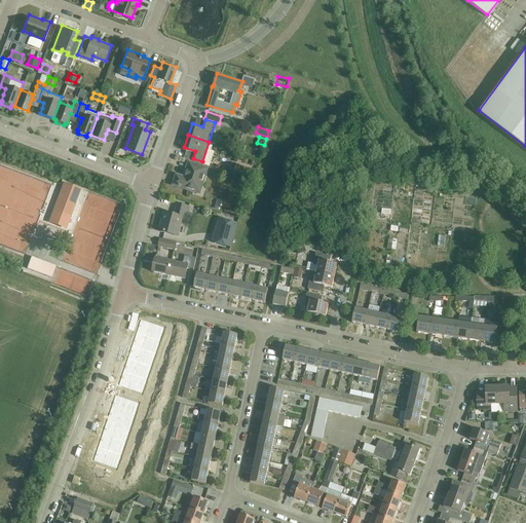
[(177,174),(174,183),(191,188),(192,184),(200,187),(207,165),(188,160),(184,176),(177,174)]
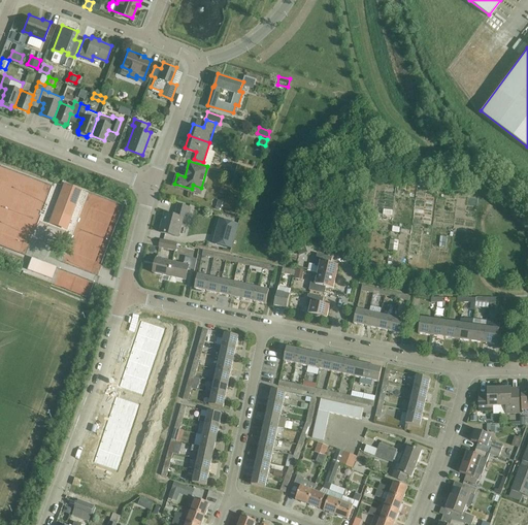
[(81,188),(64,182),(54,208),(71,215),(81,188)]
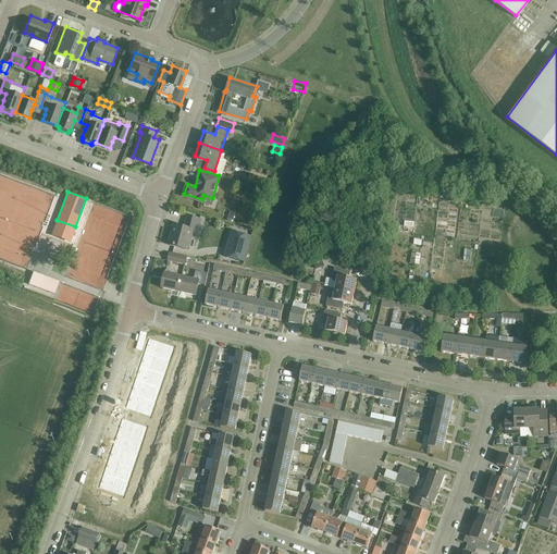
[(174,223),(169,243),(187,248),(192,231),(197,233),(200,217),(188,213),(185,226),(174,223)]
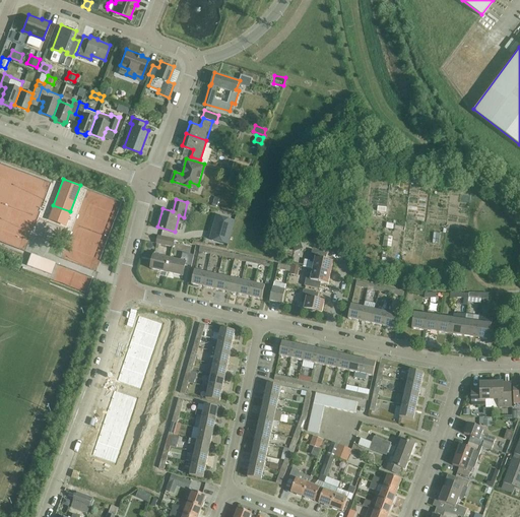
[(213,225),(210,238),(229,243),(235,218),(221,215),(217,227),(213,225)]
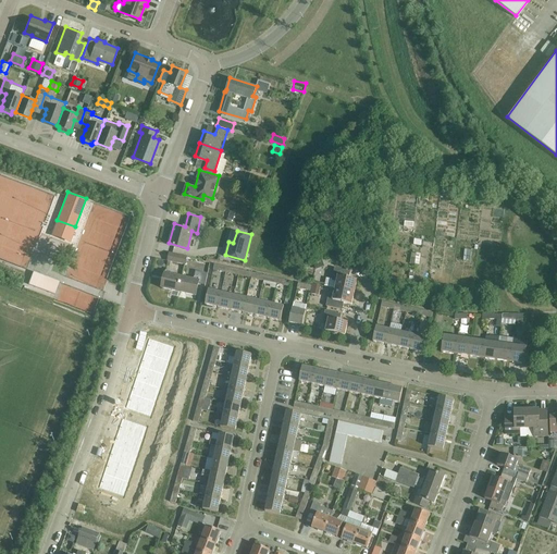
[(413,249),(412,261),(422,261),(422,249),(413,249)]
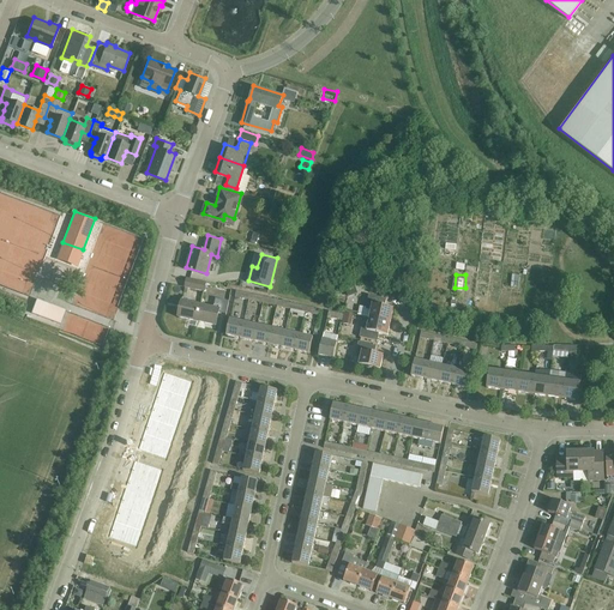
[(187,276),(185,285),(204,289),(205,281),(187,276)]
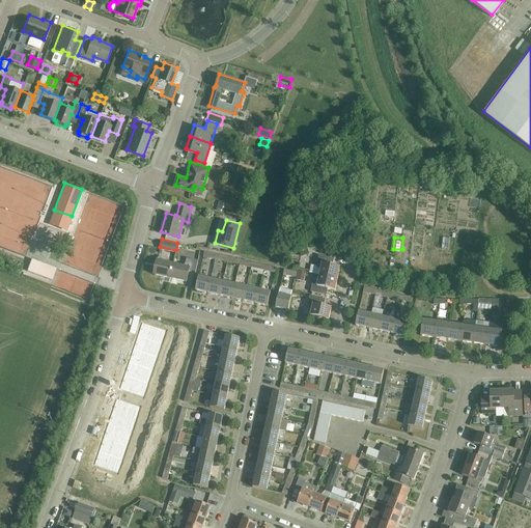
[(311,264),(309,271),(319,273),(338,277),(340,265),(333,264),(334,256),(319,253),(316,265),(311,264)]
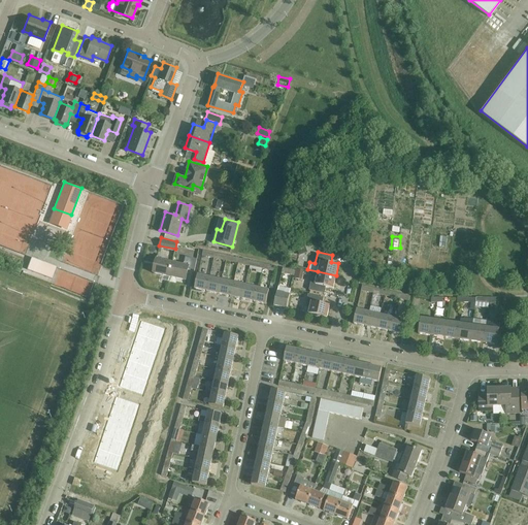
[(42,258),(32,254),(31,256),(27,267),(28,268),(51,276),(53,277),(57,263),(45,259),(44,259),(42,258)]
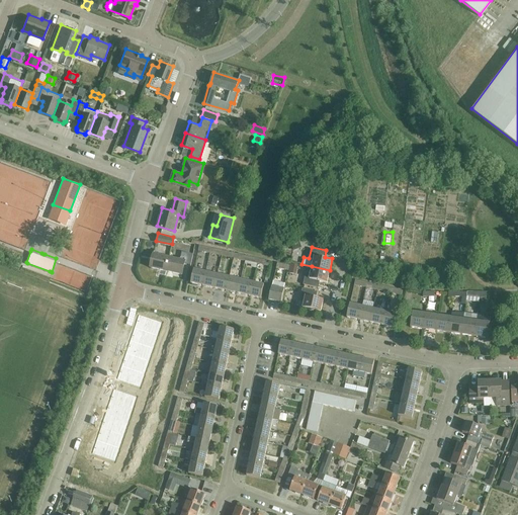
[(166,269),(169,256),(159,253),(159,251),(154,250),(150,266),(166,269)]
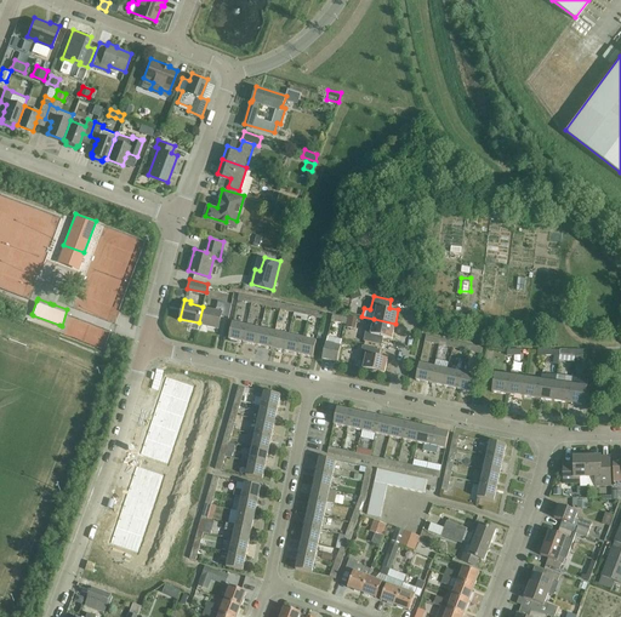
[(216,309),(203,307),(199,323),(218,327),(221,314),(228,315),(232,303),(218,300),(216,309)]
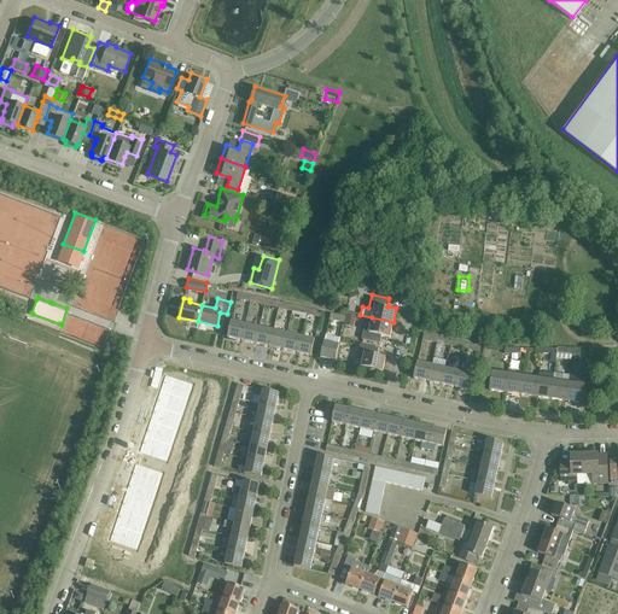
[(345,314),(344,322),(353,325),(355,314),(347,311),(345,314)]
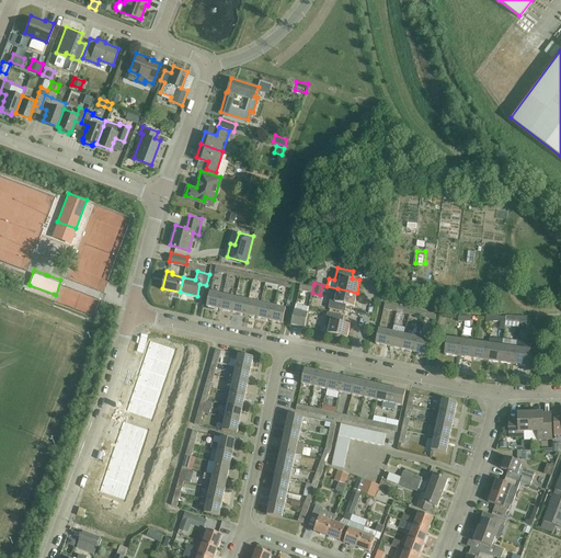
[(357,293),(338,288),(336,294),(331,293),(329,306),(345,310),(346,303),(354,305),(357,293)]
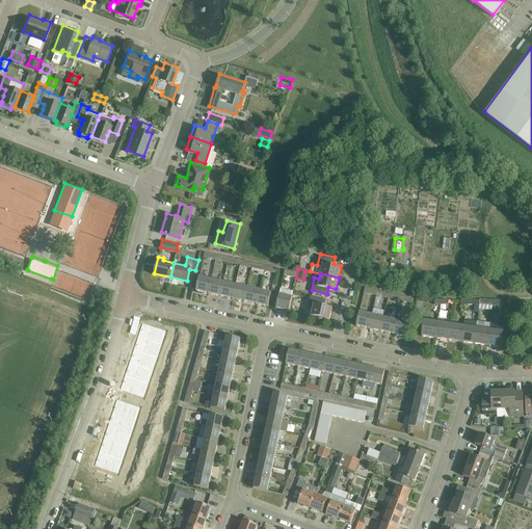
[(209,292),(212,278),(200,274),(196,289),(209,292)]
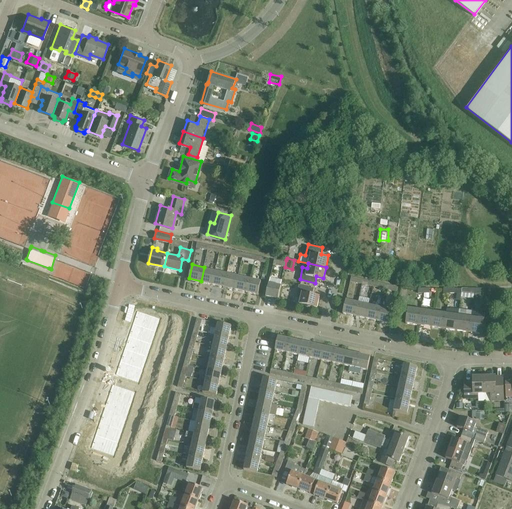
[(215,270),(204,267),(201,281),(212,283),(215,270)]
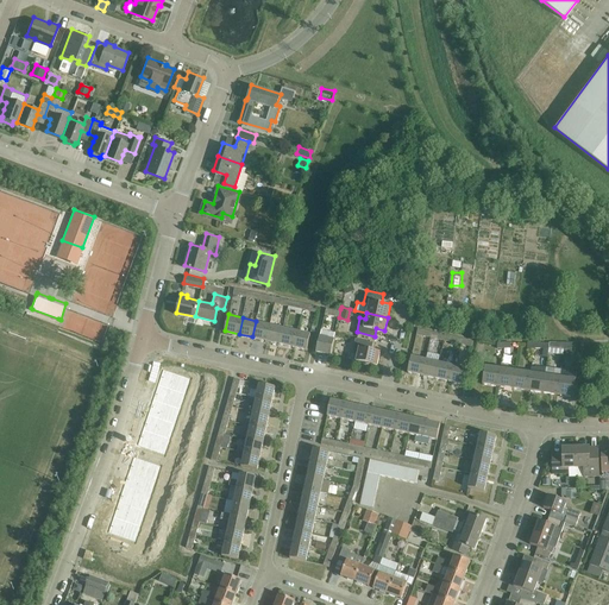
[(256,321),(252,336),(265,340),(269,323),(256,321)]
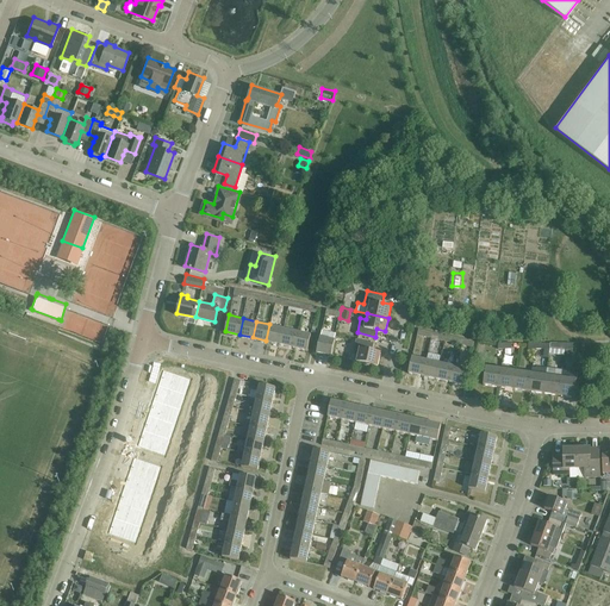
[(269,324),(266,341),(280,343),(284,326),(269,324)]
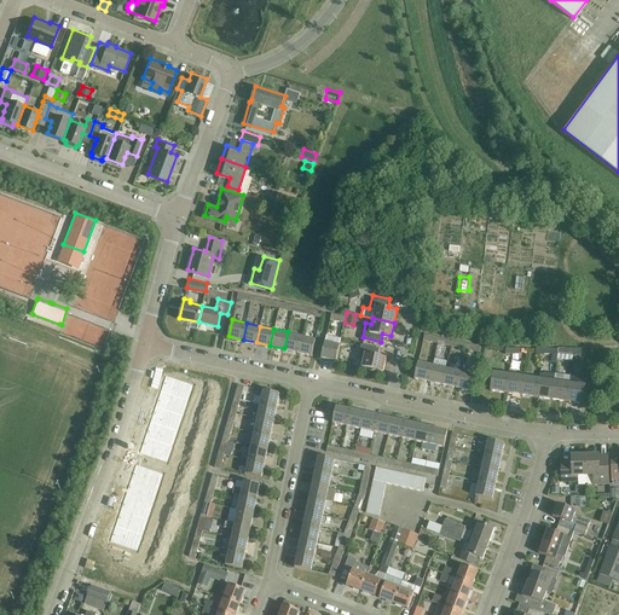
[(288,331),(284,348),(298,352),(301,335),(288,331)]
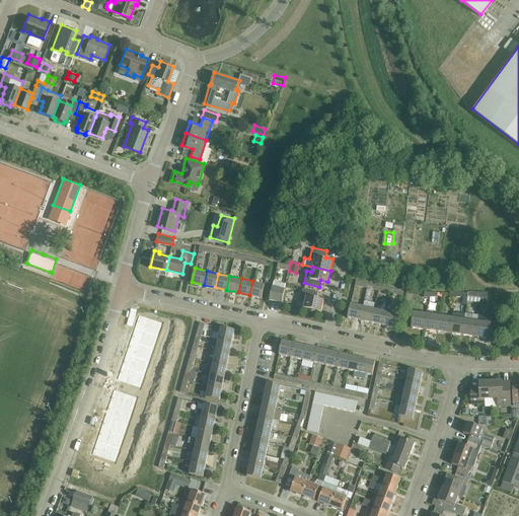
[(270,299),(282,302),(285,288),(286,282),(274,279),(270,299)]
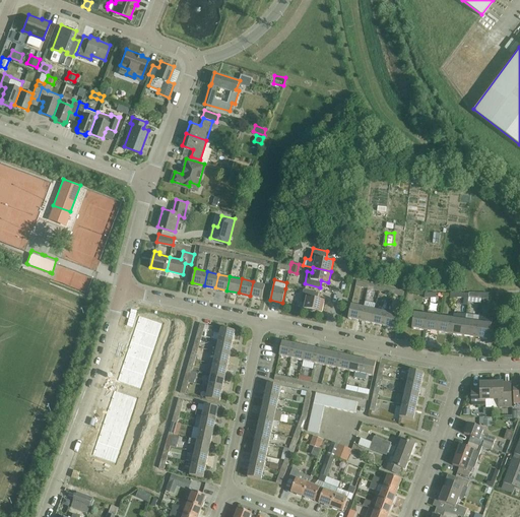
[(253,281),(250,296),(262,298),(265,284),(253,281)]
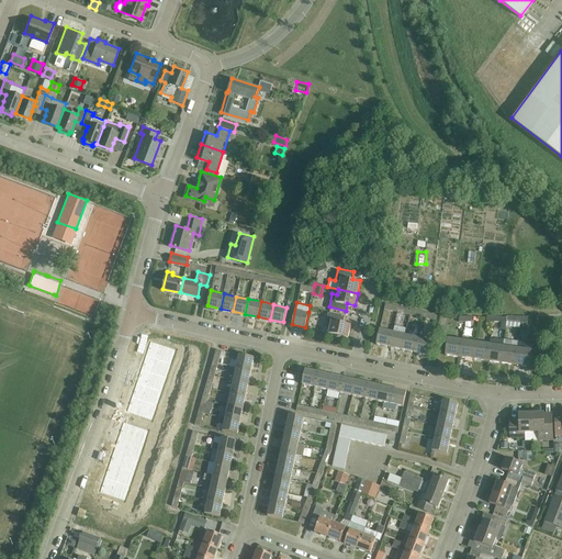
[(330,325),(329,332),(348,336),(350,323),(343,322),(345,314),(328,311),(325,324),(330,325)]
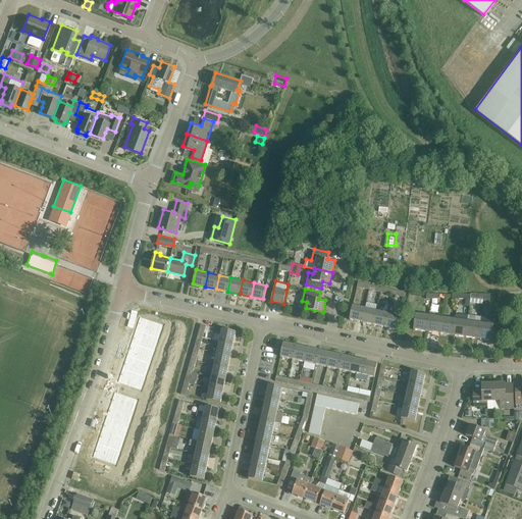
[(470,296),(469,302),(475,302),(476,297),(477,297),(477,292),(471,292),(470,296)]
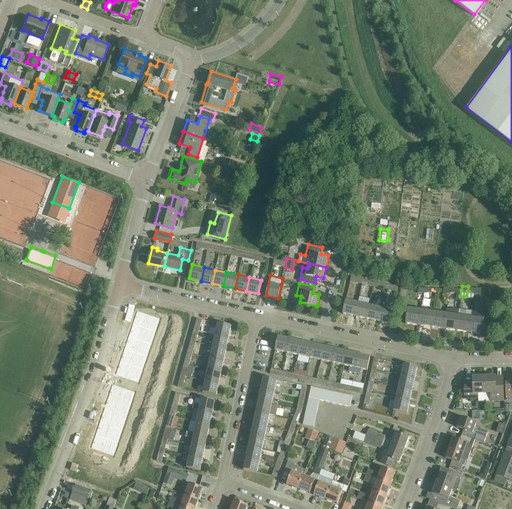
[(354,314),(357,300),(346,298),(343,312),(354,314)]
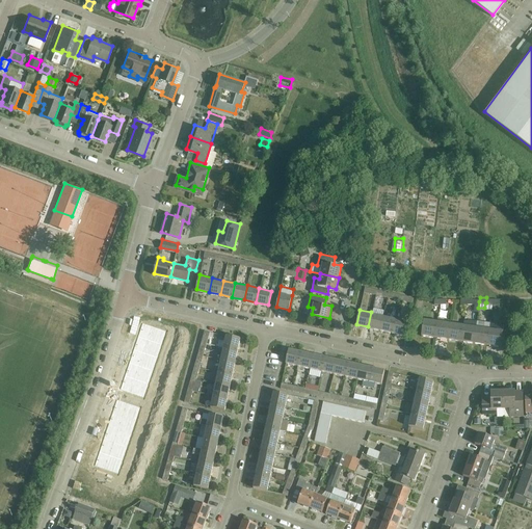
[(371,312),(368,326),(380,329),(383,315),(371,312)]
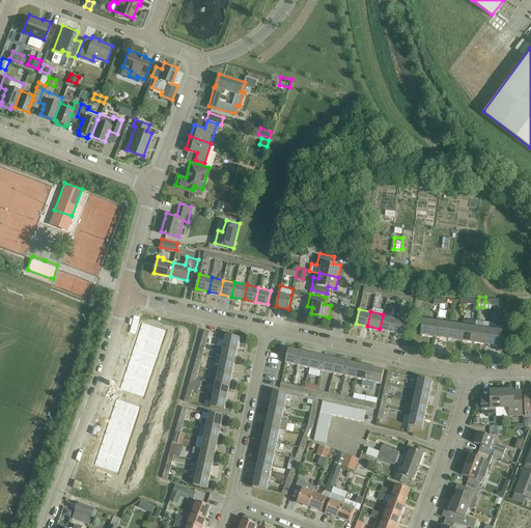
[(394,316),(383,314),(380,329),(391,331),(394,316)]
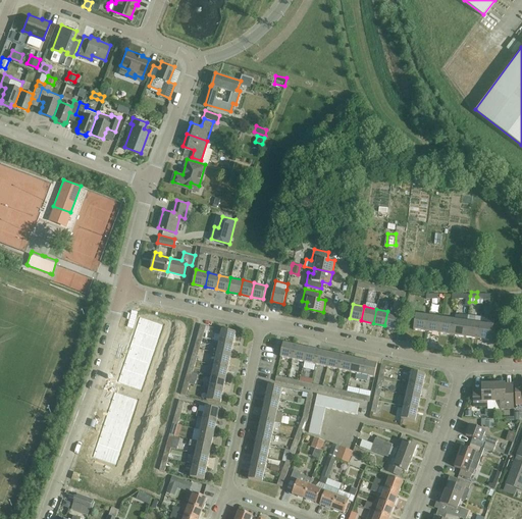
[(387,311),(384,325),(397,328),(400,314),(387,311)]
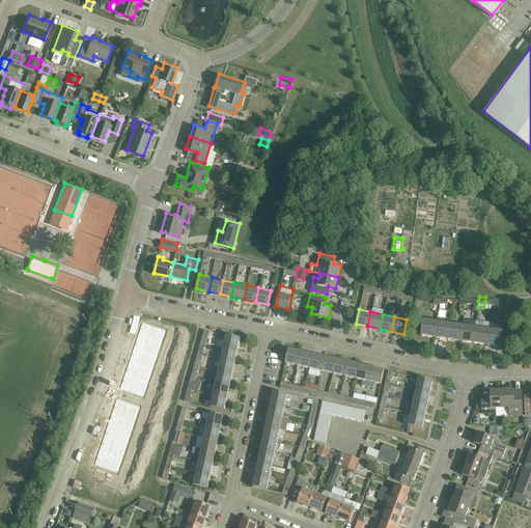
[(435,335),(437,320),(422,317),(420,333),(435,335)]
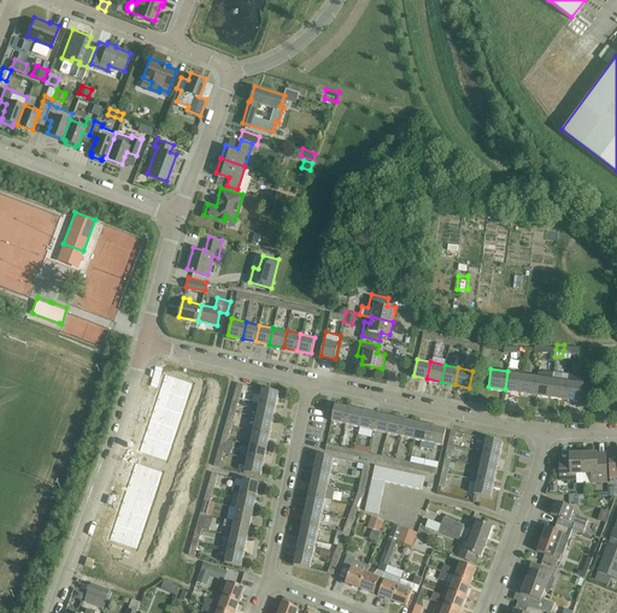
[(553,370),(552,377),(550,395),(564,398),(566,379),(568,372),(553,370)]
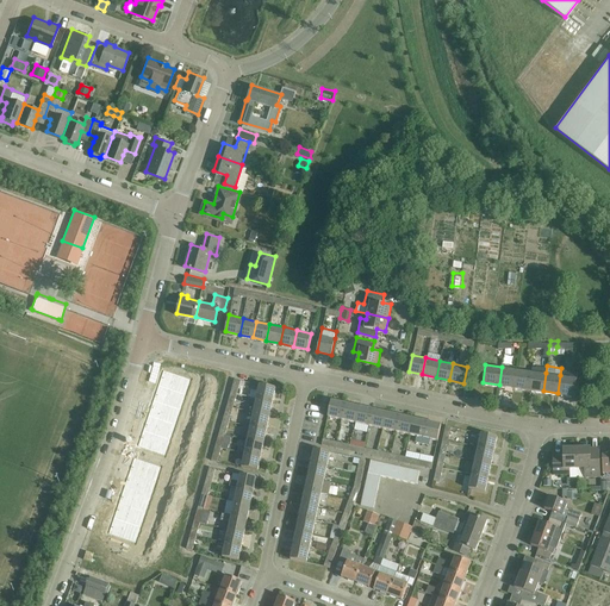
[(157,382),(157,383),(185,392),(191,376),(163,367),(161,375),(157,382)]
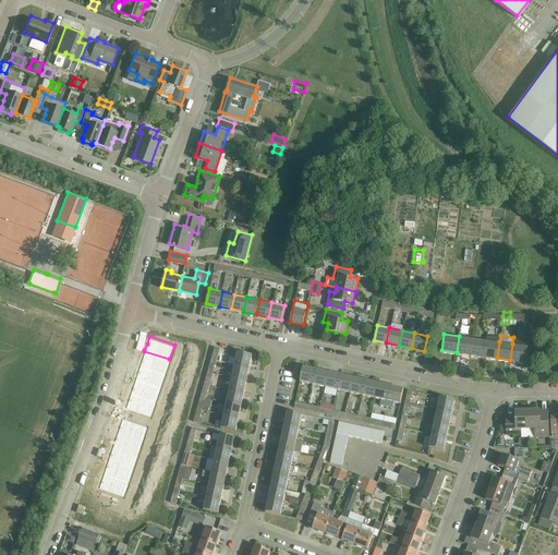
[(472,338),(459,336),(457,352),(470,353),(472,338)]
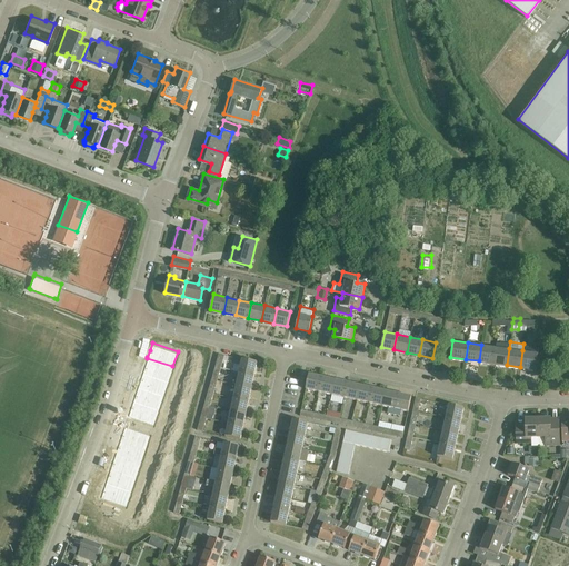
[(481,345),(479,360),(492,363),(495,346),(481,345)]
